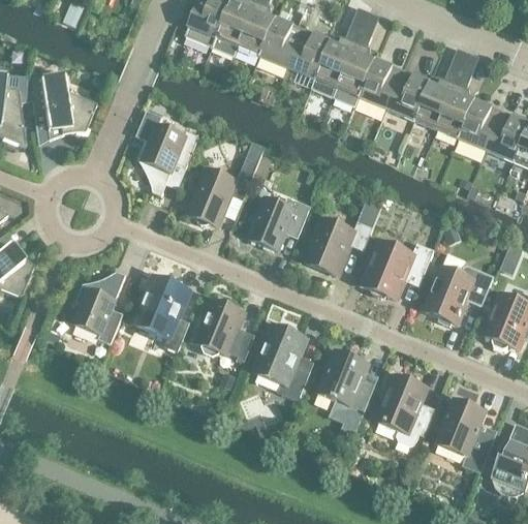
[(211,47),(229,0),(196,0),(186,25),(187,26),(184,35),(211,47)]
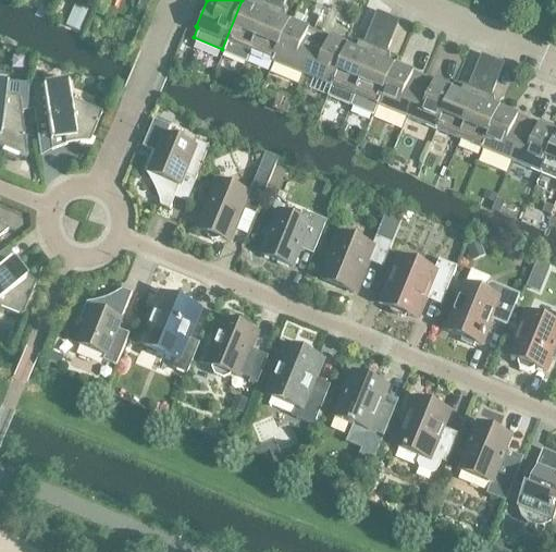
[(242,0),(222,49),(245,58),(249,48),(269,0),(256,0),(255,3),(247,0),(242,0)]
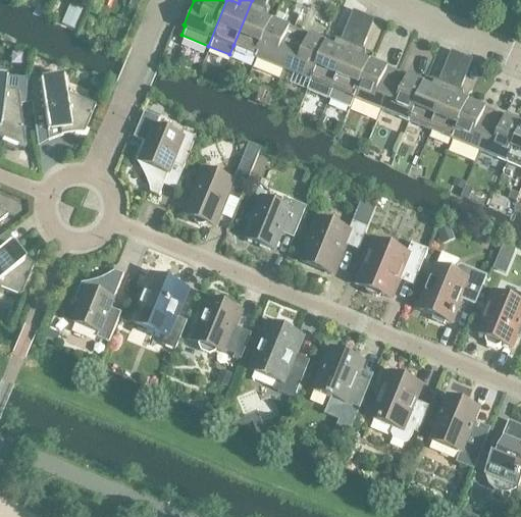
[(255,54),(270,16),(260,11),(264,0),(252,0),(233,45),(255,54)]
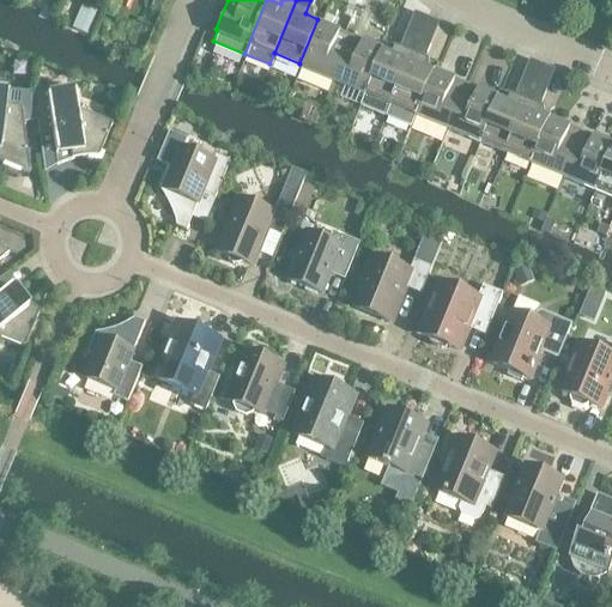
[(317,19),(300,64),(332,77),(350,32),(317,19)]
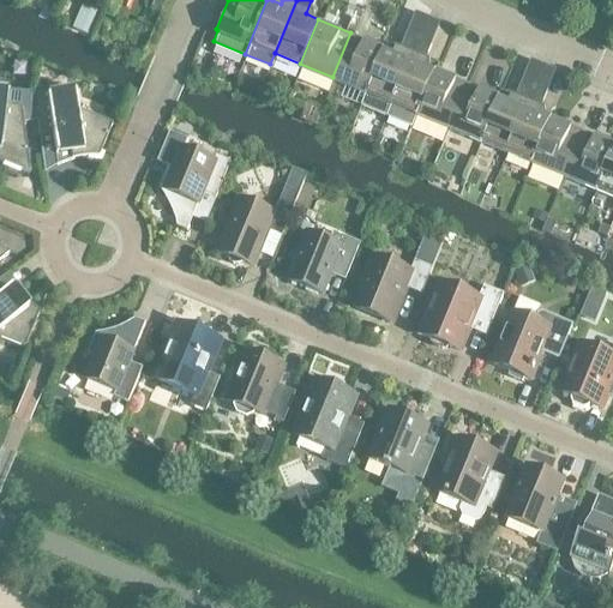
[(396,50),(384,46),(360,102),(385,112),(418,34),(406,29),(396,50)]
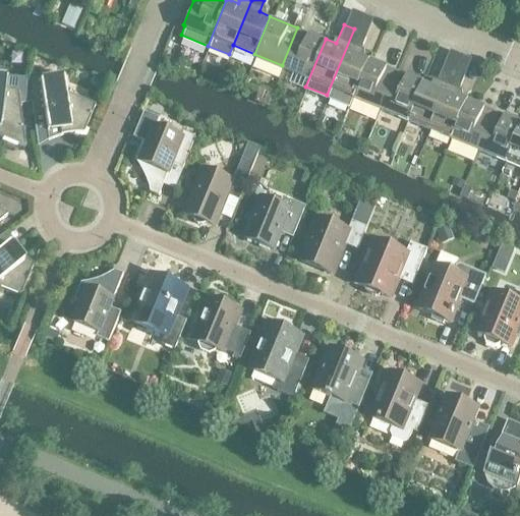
[(297,27),(282,65),(292,70),(288,79),(305,87),(326,39),(297,27)]
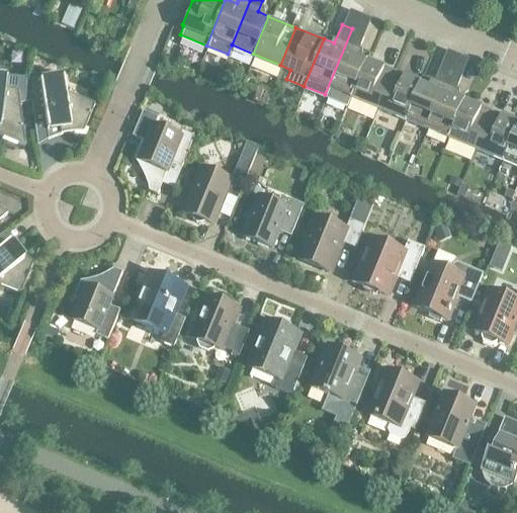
[(350,94),(366,56),(355,52),(362,33),(352,28),(325,94),(346,103),(350,94)]
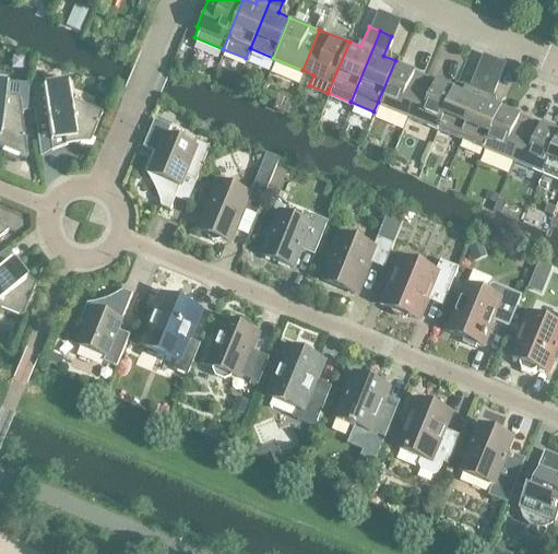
[(395,60),(378,102),(407,114),(425,72),(395,60)]
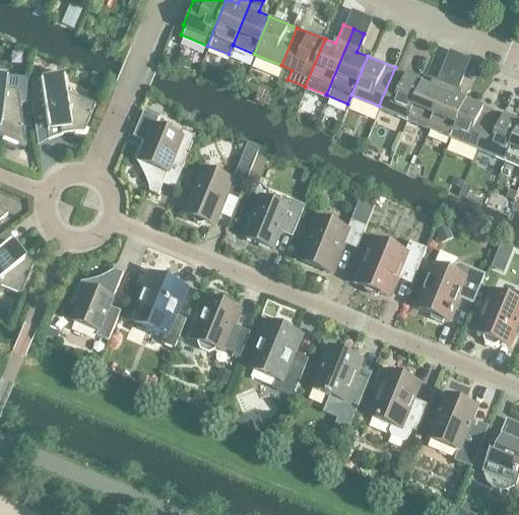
[(423,79),(406,117),(428,126),(451,69),(441,65),(433,83),(423,79)]
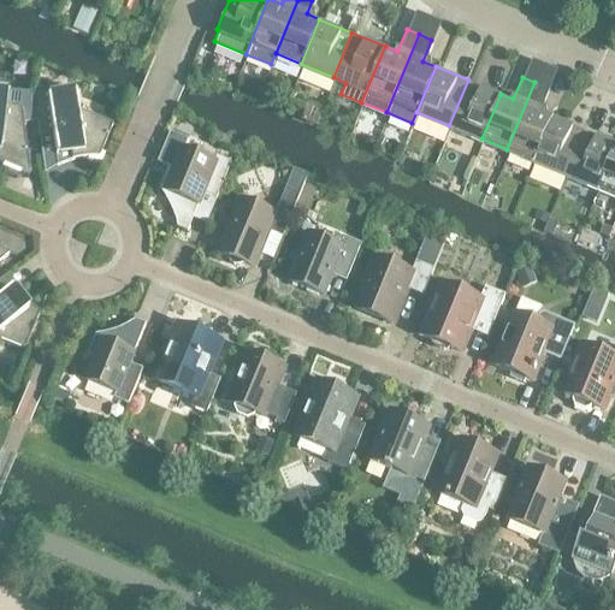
[(468,80),(449,125),(482,138),(501,94),(468,80)]
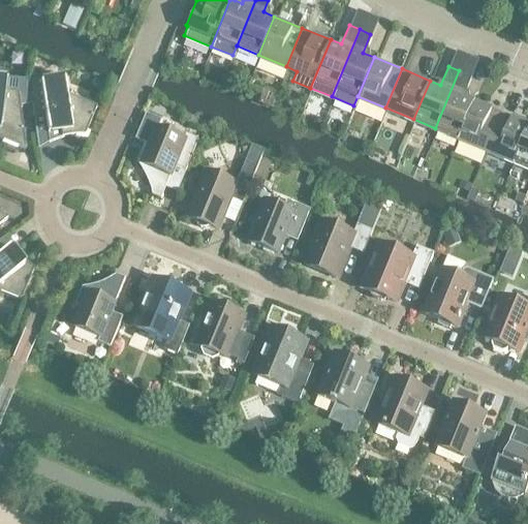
[(459,70),(435,128),(458,137),(473,98),(462,94),(470,74),(459,70)]
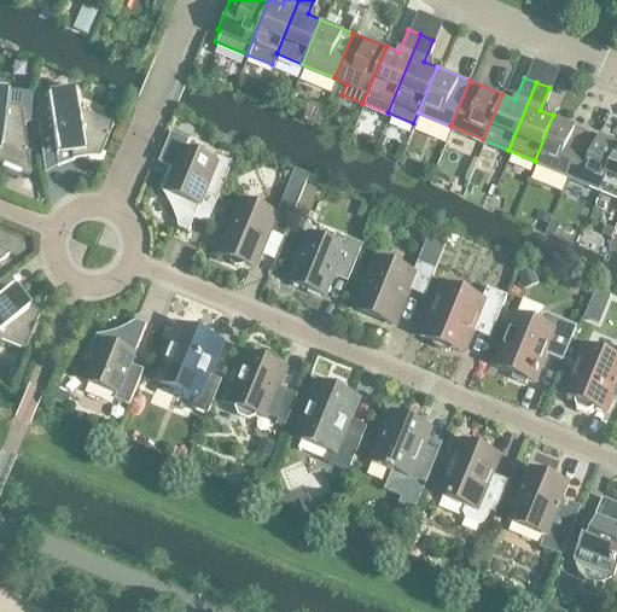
[(81,153),(89,153),(97,153),(111,121),(76,106),(74,87),(47,91),(46,85),(31,86),(38,130),(51,129),(53,151),(80,147),(81,153)]
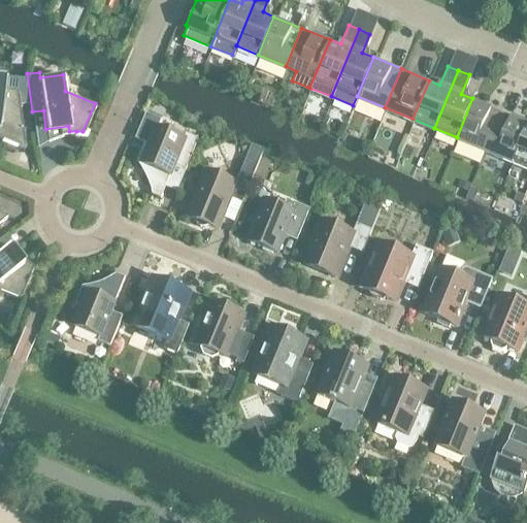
[(14,89),(3,87),(5,75),(0,73),(0,134),(24,144),(24,143),(15,88),(14,88),(14,89)]
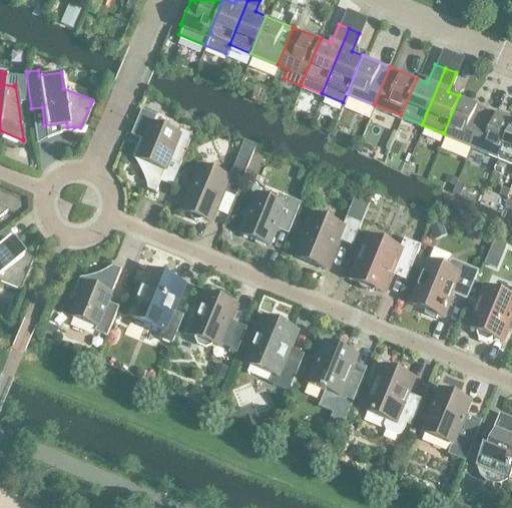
[(459,95),(444,133),(470,144),(486,106),(459,95)]
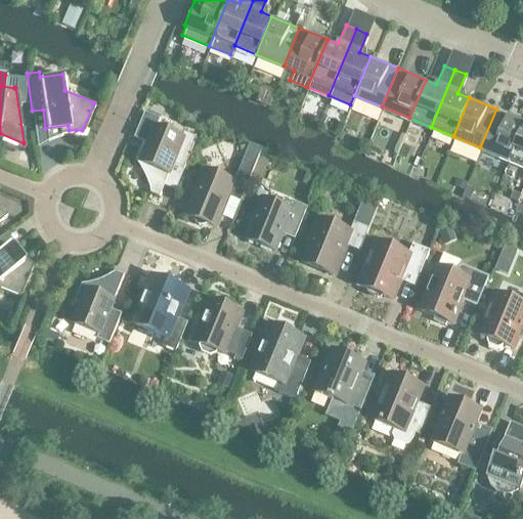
[(144,109),(133,134),(142,138),(135,157),(139,162),(143,169),(146,176),(148,183),(149,189),(159,192),(172,160),(183,164),(197,134),(184,129),(182,134),(156,123),(160,115),(144,109)]
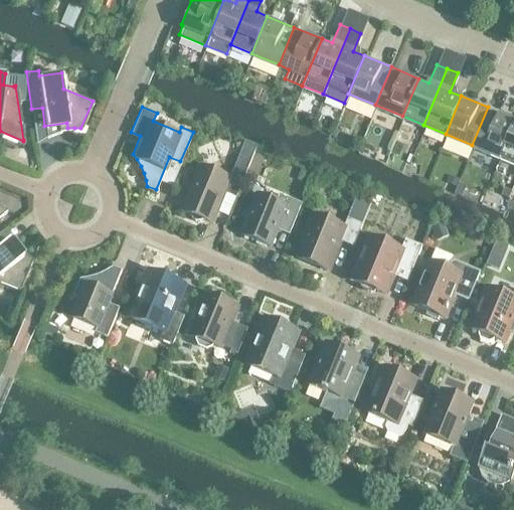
[(513,118),(488,107),(472,145),(499,156),(513,120),(513,118)]
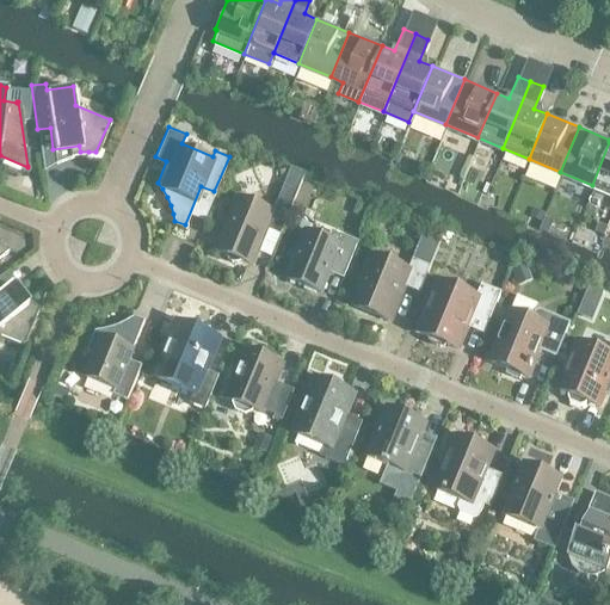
[(609,142),(592,185),(609,192),(609,142)]
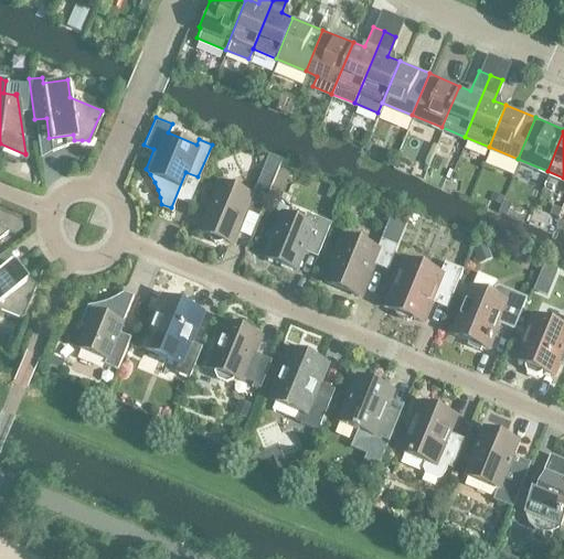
[(252,192),(219,179),(199,226),(232,240),(246,207),(258,212),(268,186),(256,182),(252,192)]
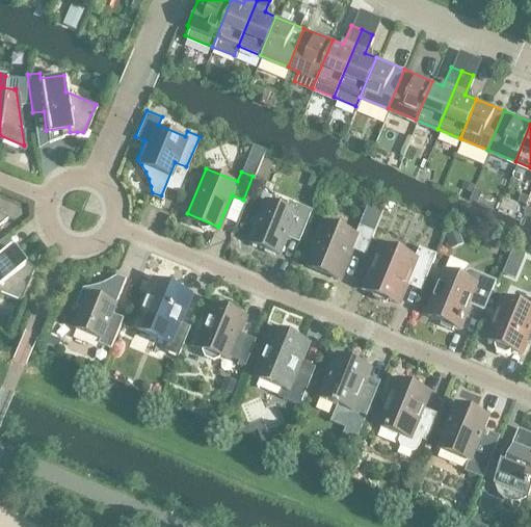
[(286,231),(290,229),(300,233),(312,206),(288,196),(286,202),(280,204),(265,198),(248,239),(277,251),(286,231)]
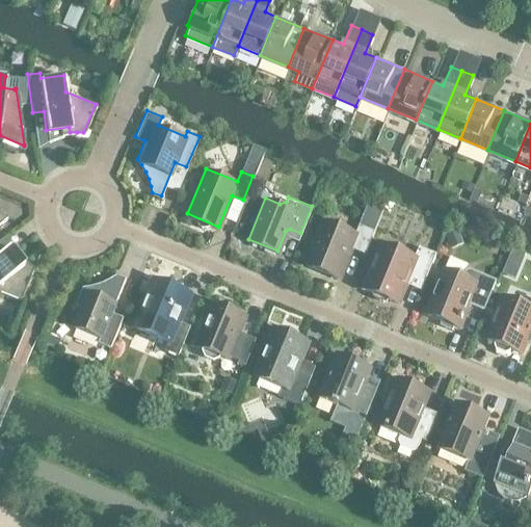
[(337,274),(349,244),(364,251),(374,228),(359,221),(354,231),(324,218),(307,262),(337,274)]
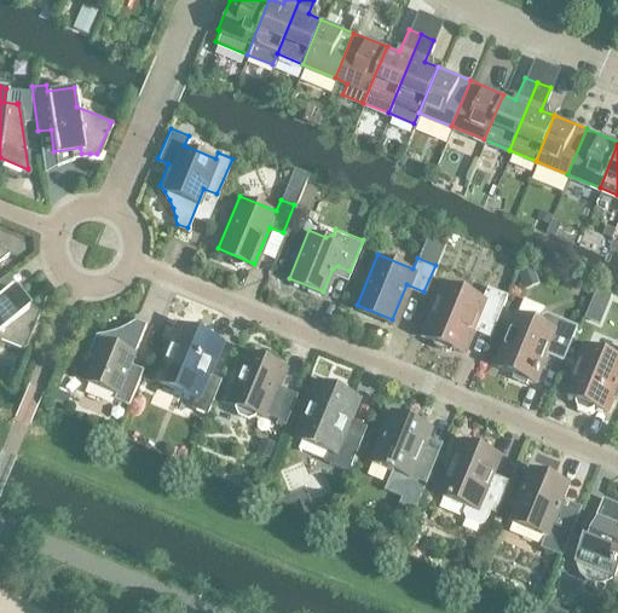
[(462,348),(471,327),(489,334),(507,291),(486,283),(481,296),(444,281),(438,296),(434,295),(428,310),(432,311),(423,333),(462,348)]
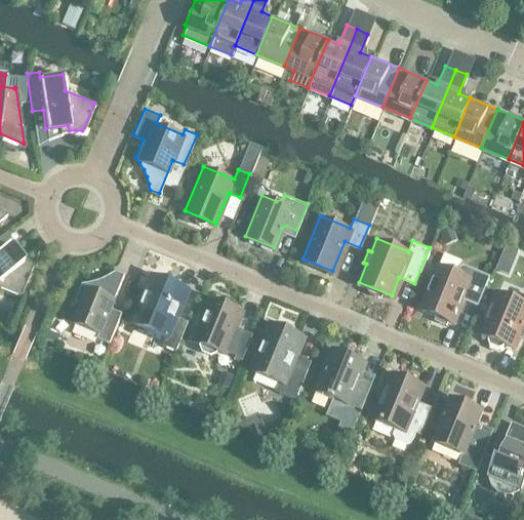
[(28,260),(25,257),(24,257),(21,261),(6,242),(0,247),(0,285),(19,293),(32,263),(28,260)]
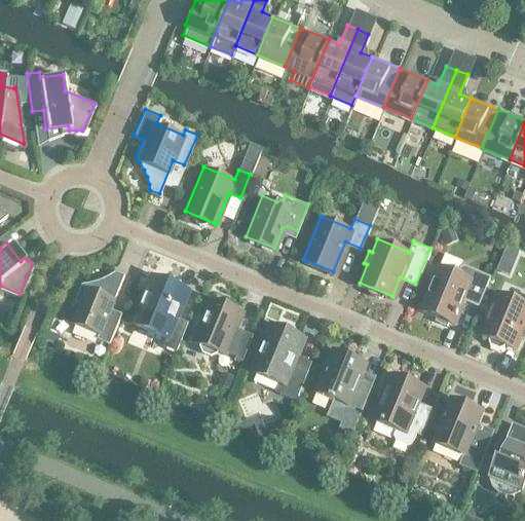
[(456,271),(438,263),(420,307),(436,314),(435,319),(446,323),(448,319),(453,321),(462,297),(478,303),(490,273),(463,263),(459,265),(456,271)]
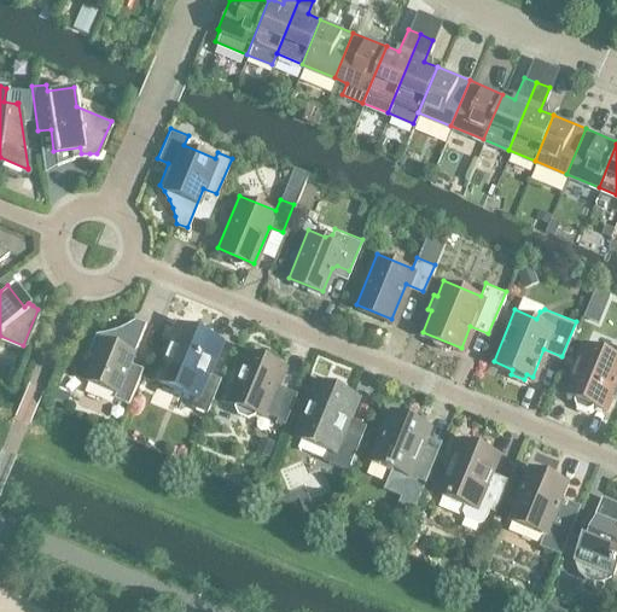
[(87,350),(95,354),(86,377),(116,389),(114,395),(128,401),(143,366),(129,360),(145,320),(135,315),(127,320),(120,325),(112,327),(104,328),(95,331),(87,350)]
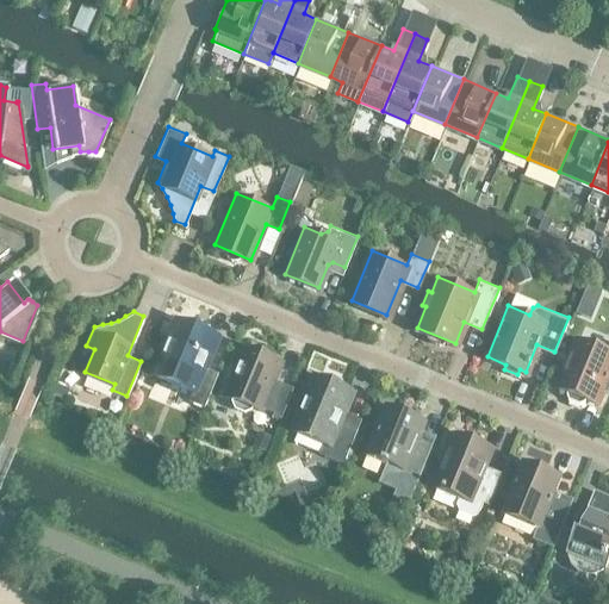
[(192,387),(188,398),(204,404),(217,369),(204,363),(217,332),(178,317),(169,337),(166,336),(160,350),(163,352),(155,372),(192,387)]
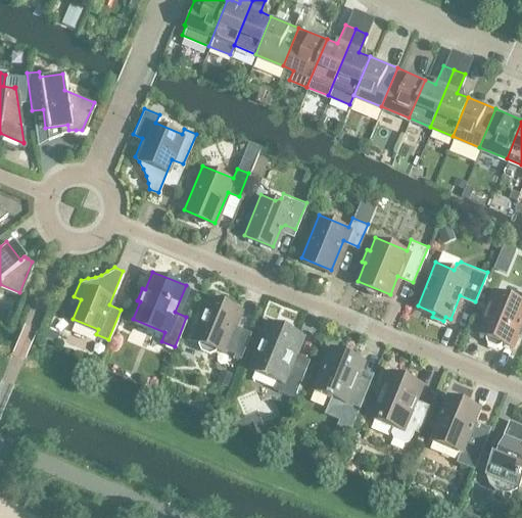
[(521,298),(521,299),(493,288),(476,330),(486,334),(485,336),(487,340),(496,344),(501,342),(502,340),(511,344),(516,332),(520,330),(521,330),(521,298)]
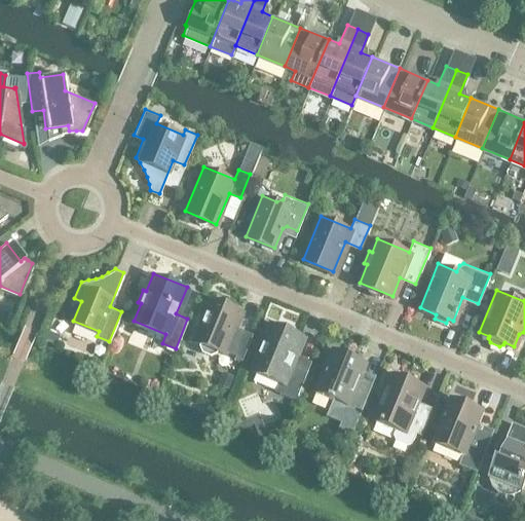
[(235,325),(241,309),(211,297),(193,338),(201,341),(200,343),(202,349),(211,352),(216,350),(217,348),(241,359),(253,332),(235,325)]
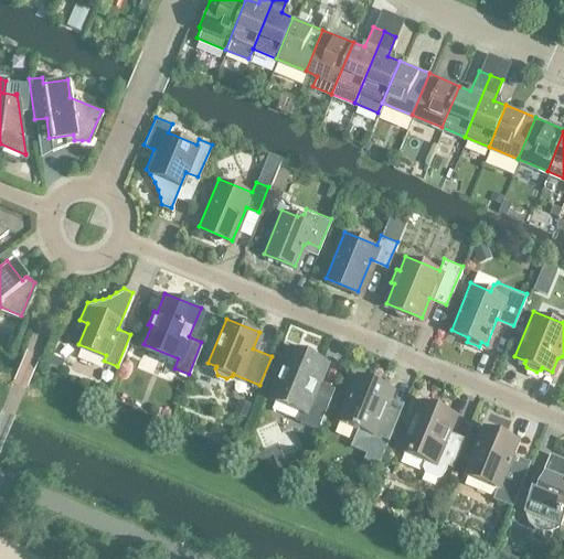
[(304,409),(299,419),(317,427),(331,394),(315,387),(326,359),(315,355),(317,350),(304,344),(301,350),(290,345),(269,395),(304,409)]
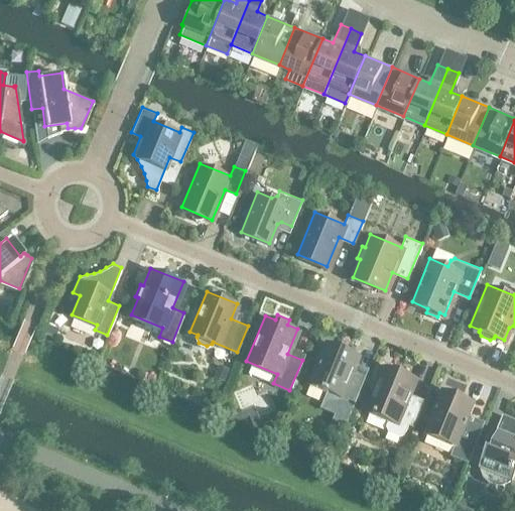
[(327,341),(309,382),(323,387),(323,389),(326,390),(319,405),(334,411),(332,418),(344,423),(345,423),(351,409),(364,376),(351,370),(357,353),(327,341)]
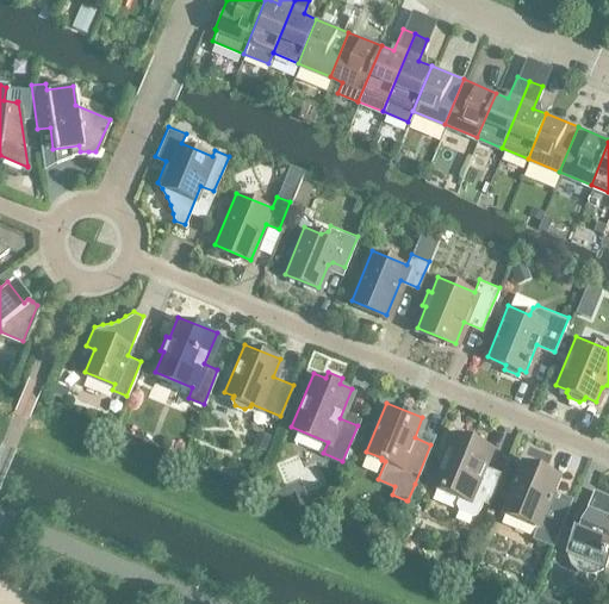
[(477,510),(482,499),(489,502),(501,469),(483,464),(483,462),(482,461),(485,458),(491,446),(455,431),(434,484),(458,494),(455,502),(457,506),(472,512),(477,510)]
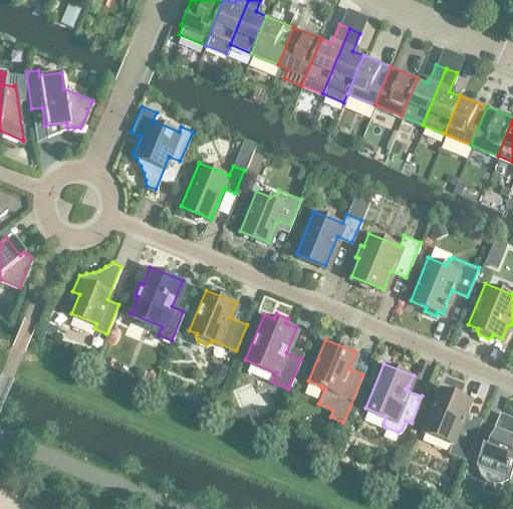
[(452,442),(448,451),(465,458),(480,424),(464,417),(472,400),(440,387),(422,430),(452,442)]
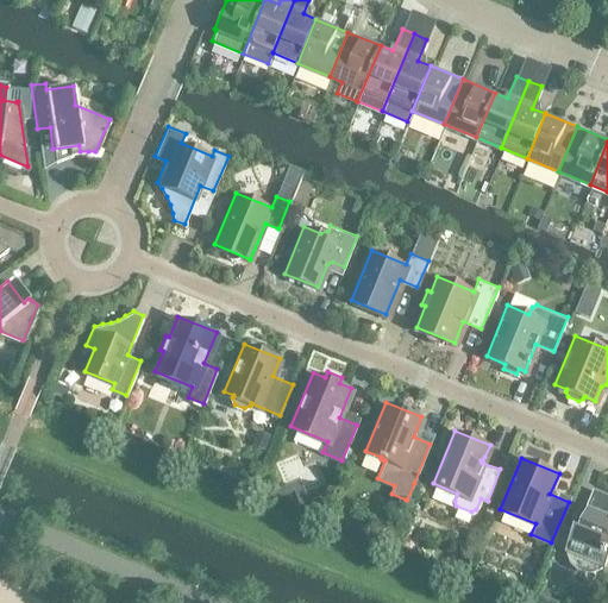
[(607,492),(593,487),(576,528),(574,527),(564,550),(565,551),(569,559),(575,566),(584,570),(594,570),(602,565),(603,566),(602,569),(607,571),(607,492)]
